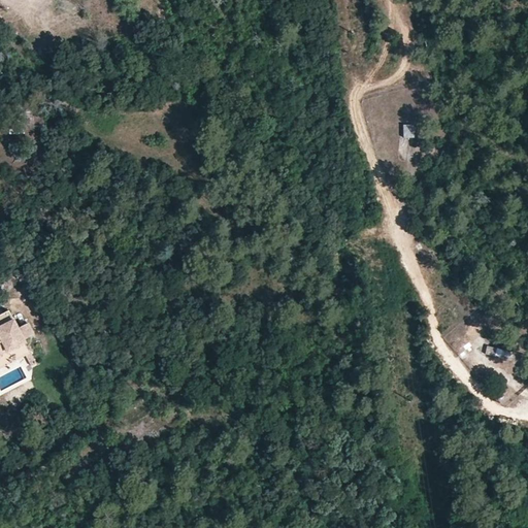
[(320,21),(316,10),(307,13),(311,24),(320,21)]
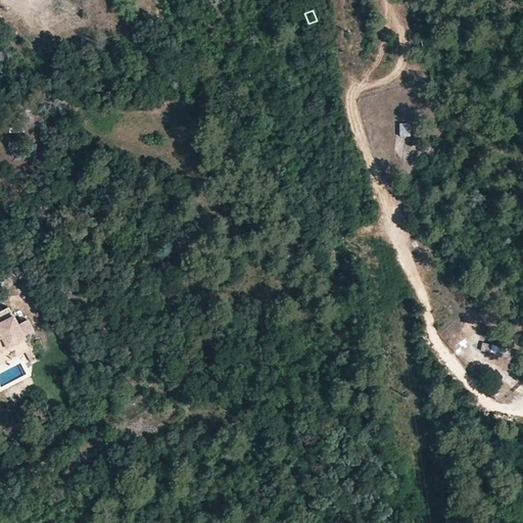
[(411,138),(411,124),(399,124),(399,138),(411,138)]
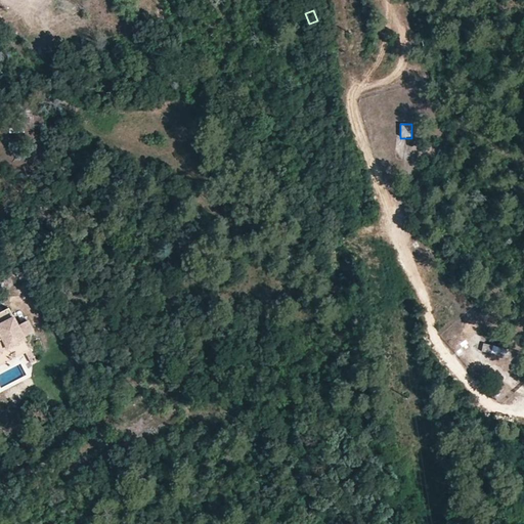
[(26,274),(24,267),(15,269),(16,276),(26,274)]
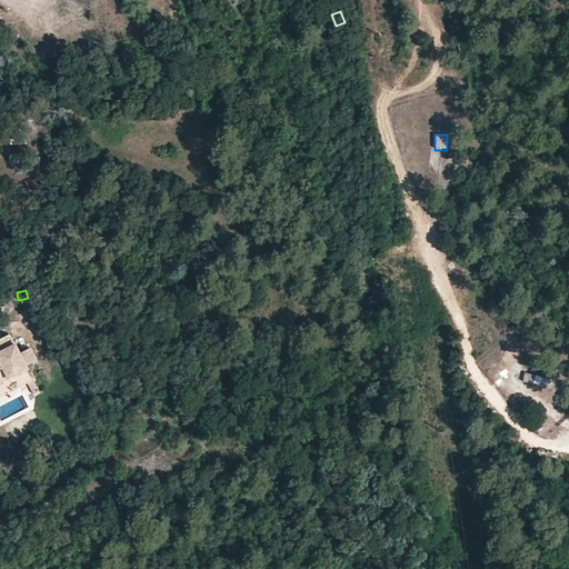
[(26,365),(36,360),(30,348),(19,353),(9,333),(0,338),(0,382),(0,381),(0,368),(2,368),(8,378),(27,368),(26,365)]
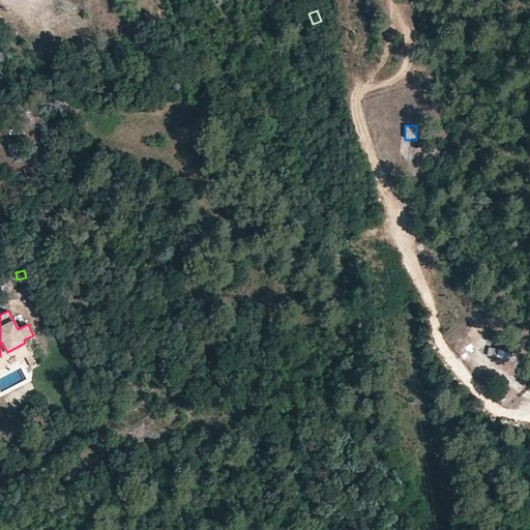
[(31,354),(25,343),(7,352),(0,356),(0,370),(25,357),(31,354)]
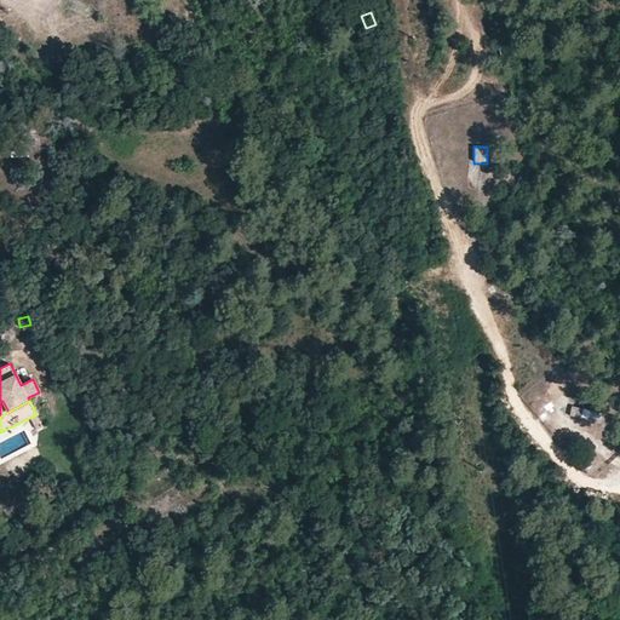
[(42,426),(38,418),(32,420),(36,430),(42,426)]
